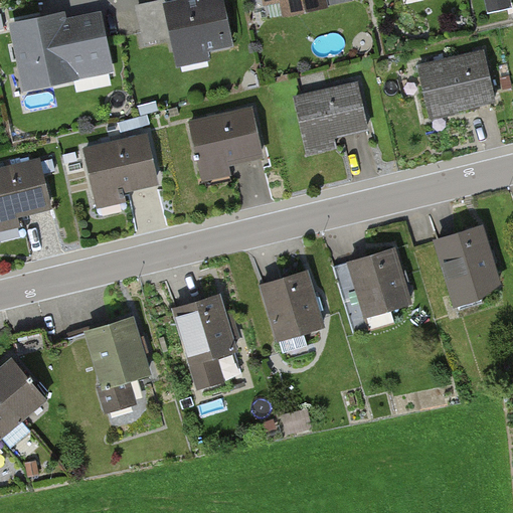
[(228,47),(219,0),(183,0),(162,4),(172,64),(209,58),(208,51),(228,47)]
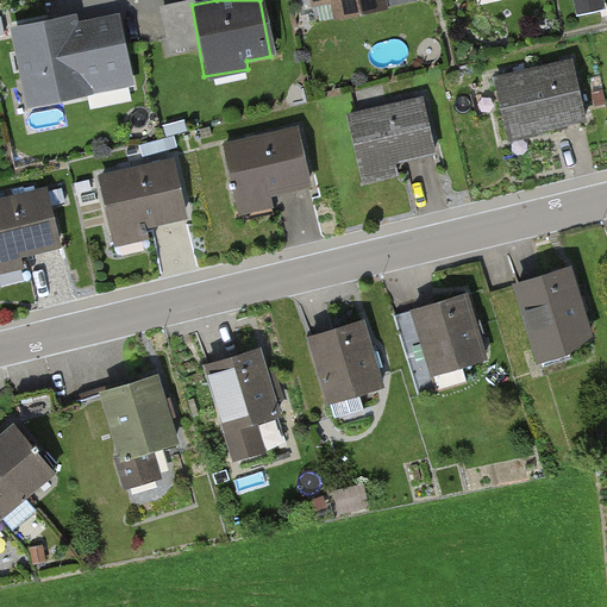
[(307,0),(323,0),(329,23),(386,10),(383,0),(307,0)]
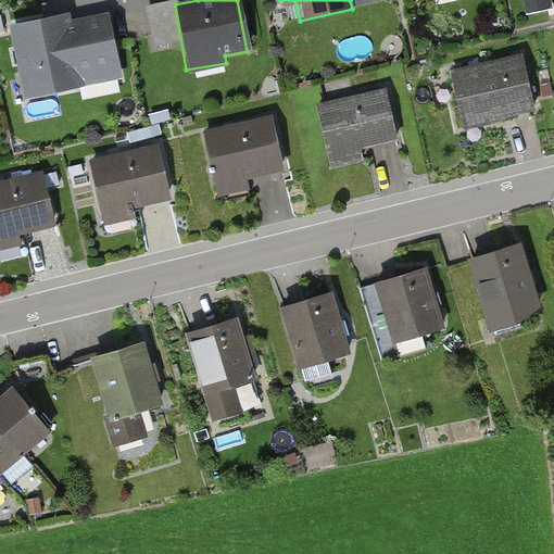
[(521,0),(525,13),(551,8),(549,0),(521,0)]
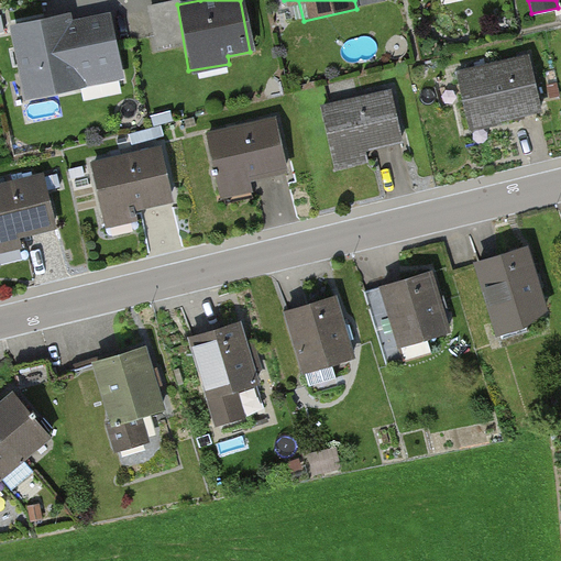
[(66,15),(2,26),(17,102),(119,84),(107,23),(68,30),(66,15)]
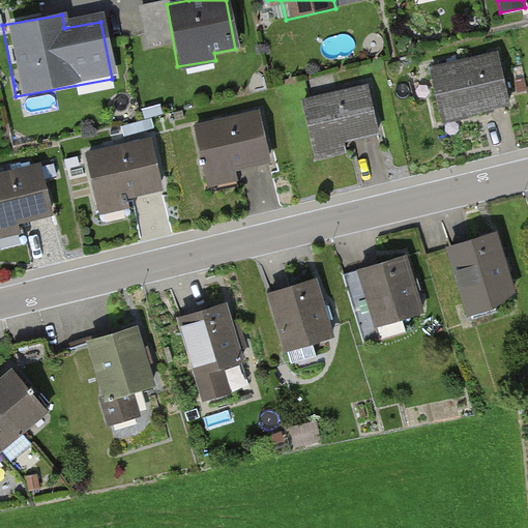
[(496,55),(431,70),(441,115),(507,99),(496,55)]
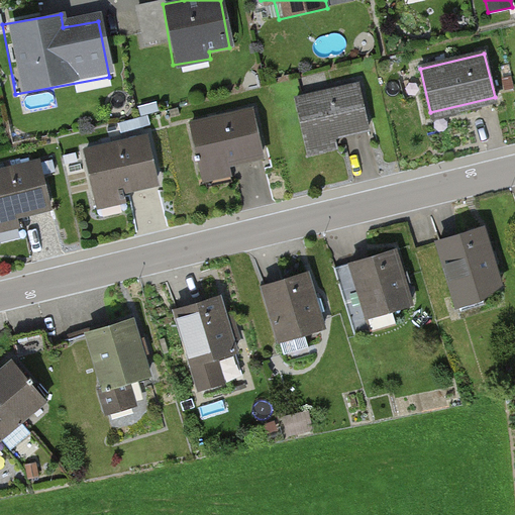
[(358,82),(295,95),(307,153),(334,148),(331,135),(368,128),(358,82)]
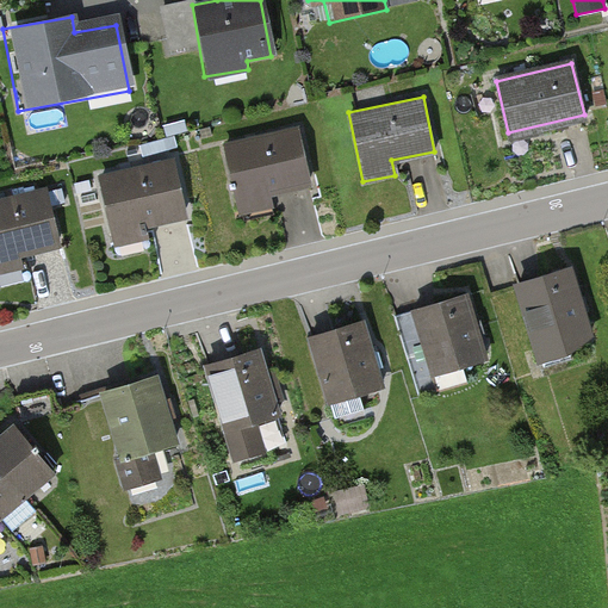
[(299,128),(225,143),(240,212),(271,205),(268,191),(310,182),(299,128)]
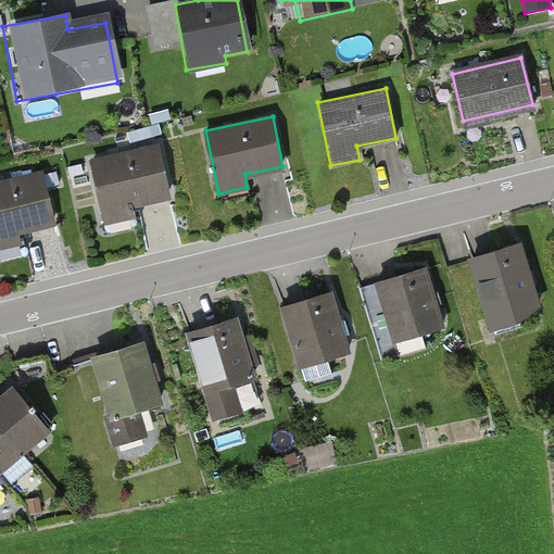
[(159,145),(90,159),(103,223),(135,216),(133,203),(170,196),(159,145)]
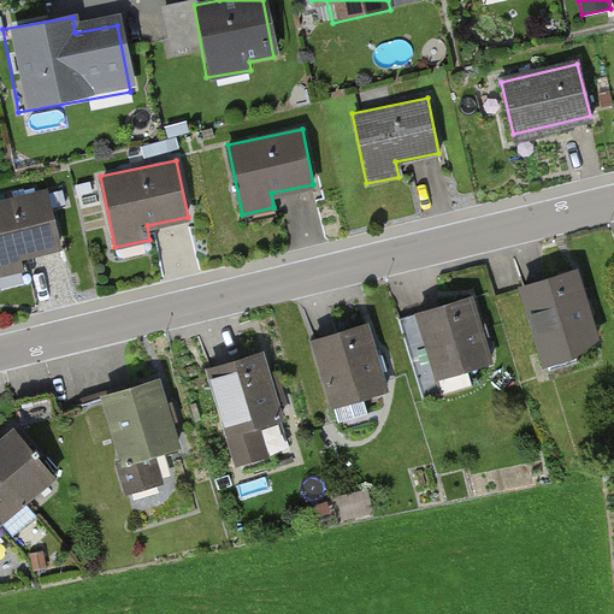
[(47,189),(0,199),(0,275),(22,271),(19,257),(60,248),(47,189)]
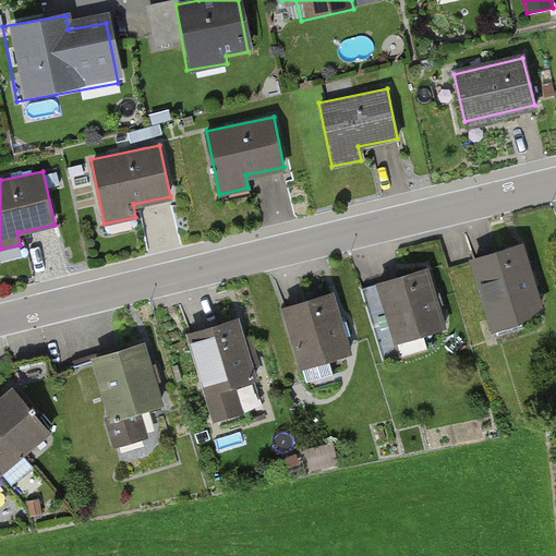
[(519,245),(473,260),(496,335),(522,326),(518,312),(536,305),(519,245)]
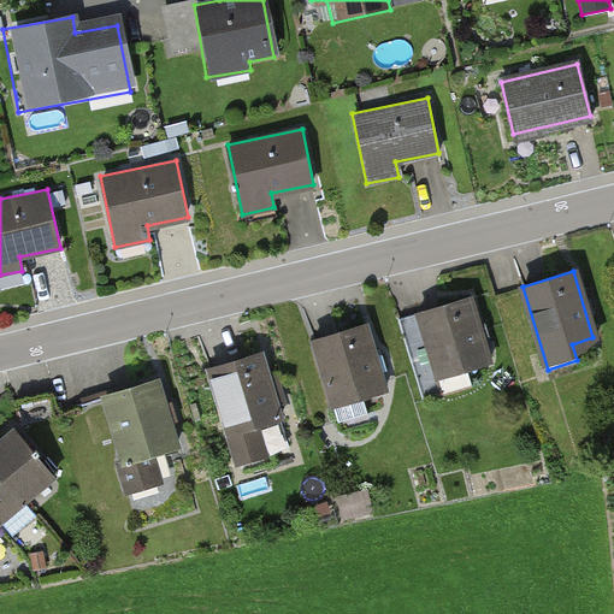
[(468,297),(397,319),(423,399),(472,384),(467,367),(488,361),(468,297)]
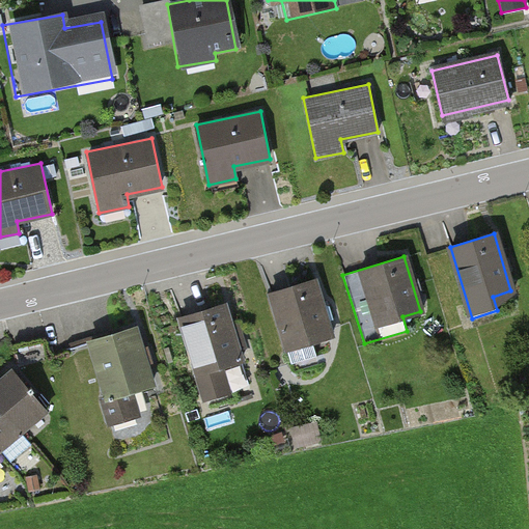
[(314,279),(270,293),(290,362),(315,354),(311,340),(331,335),(314,279)]
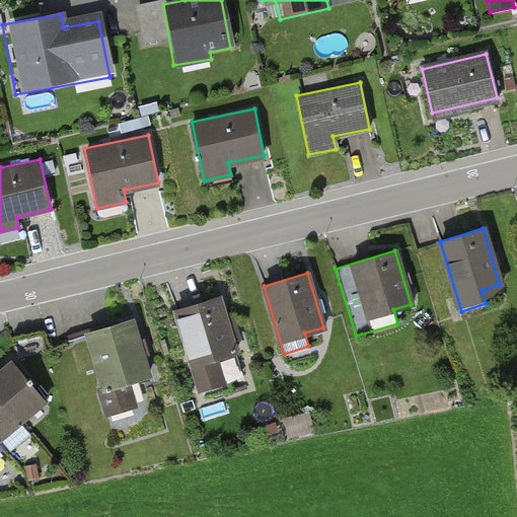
[(219,297),(175,310),(193,364),(235,351),(219,297)]
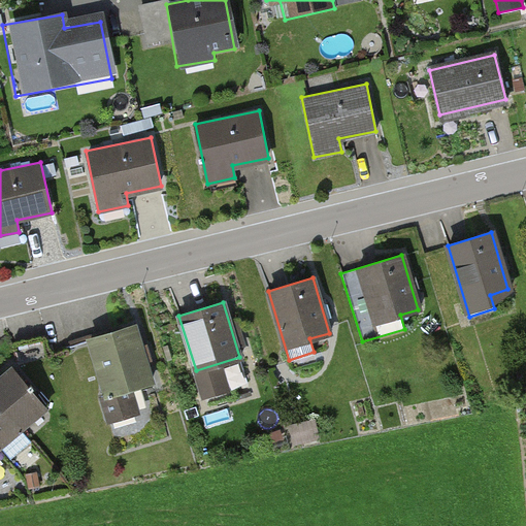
[(134,325),(64,346),(74,381),(100,373),(106,393),(101,395),(108,419),(136,411),(130,389),(152,382),(134,325)]
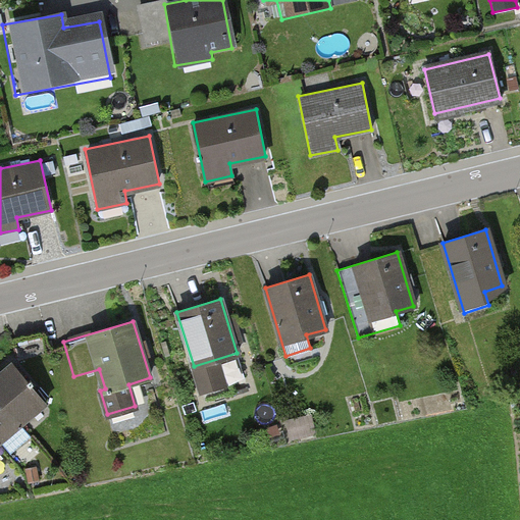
[(12,363),(0,372),(0,398),(20,423),(45,402),(21,374),(18,370),(12,363)]
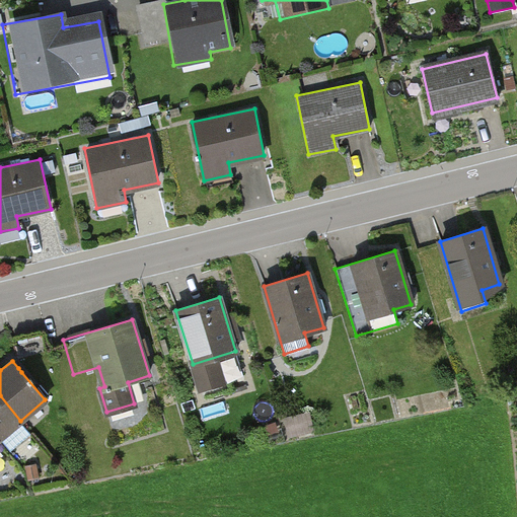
[(0,437),(10,449),(30,433),(20,421),(0,395),(0,437)]
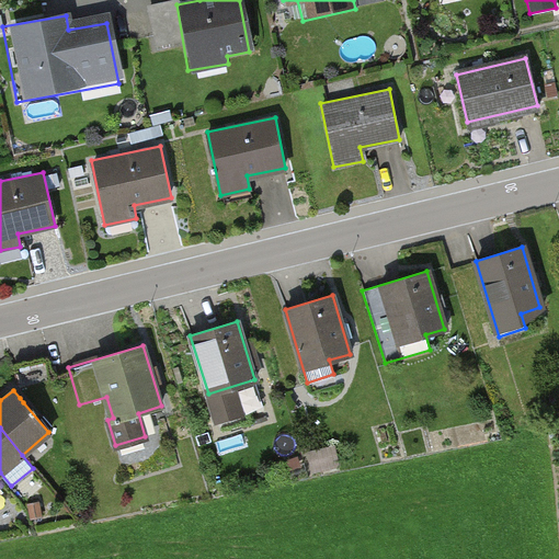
[(0,535),(27,529),(0,490),(0,535)]
